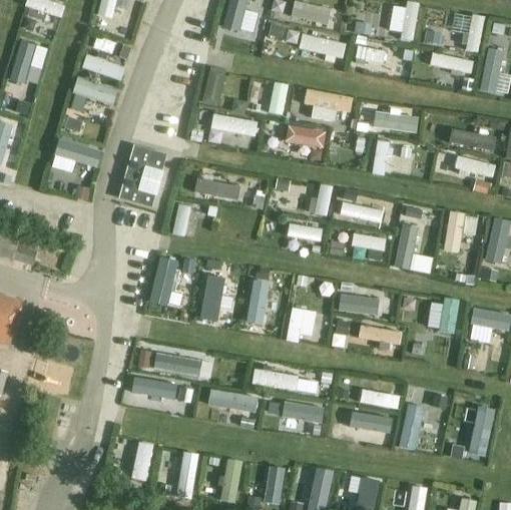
[(65,6),(47,0),(27,0),(26,6),(61,17),(65,6)]
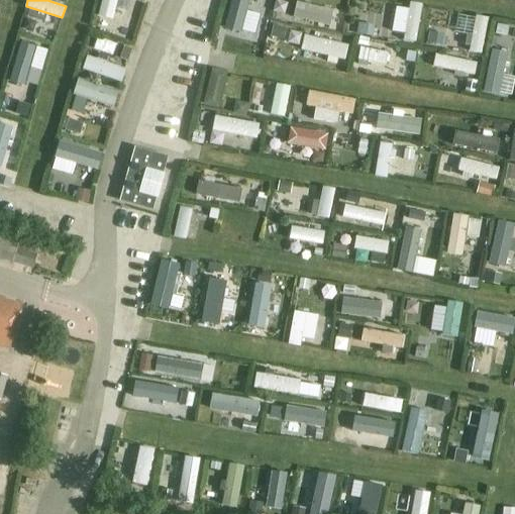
[(138,9),(103,0),(99,0),(96,11),(135,20),(138,9)]
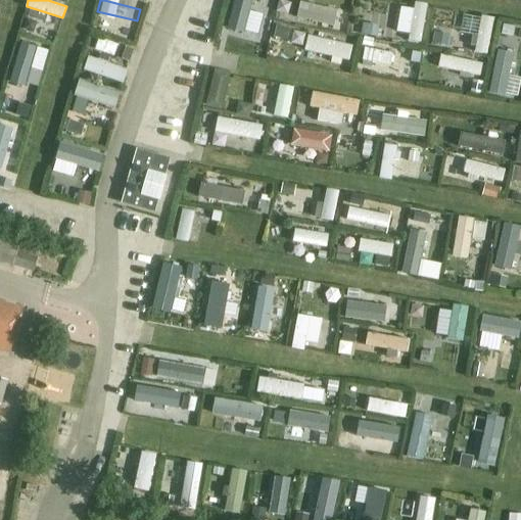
[(269,20),(273,0),(257,0),(253,16),(269,20)]
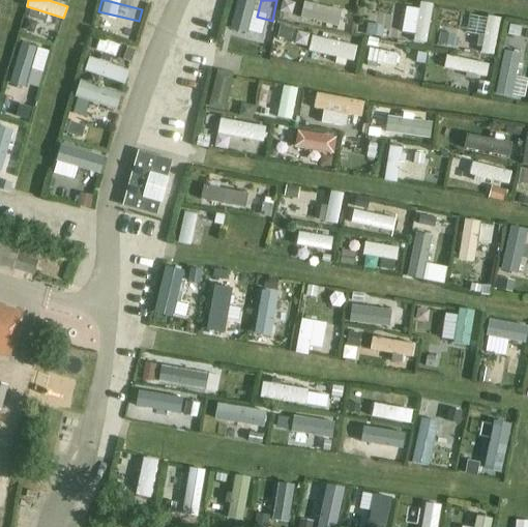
[(407,40),(413,2),(402,0),(398,21),(392,20),(391,27),(397,28),(394,38),(407,40)]
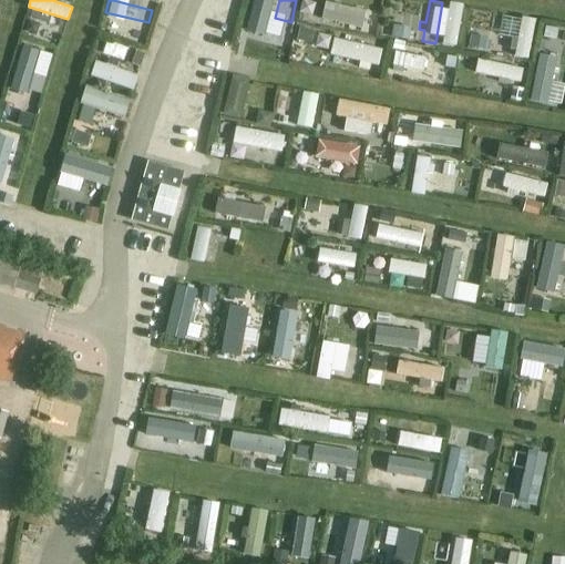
[(341,13),(308,7),(307,10),(302,9),(299,21),(304,22),(305,18),(338,26),(341,13)]
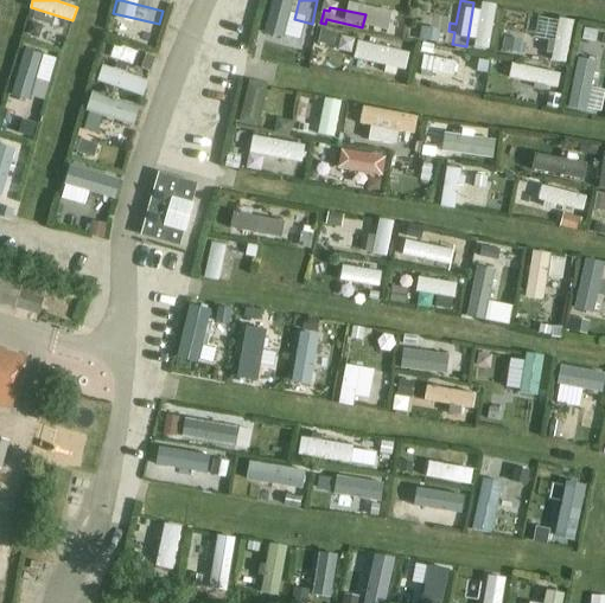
[(409,15),(381,10),(377,23),(407,29),(409,15)]
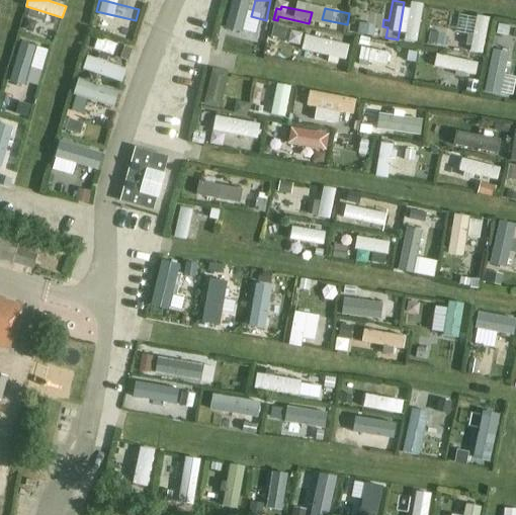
[(362,11),(365,31),(378,29),(375,9),(362,11)]
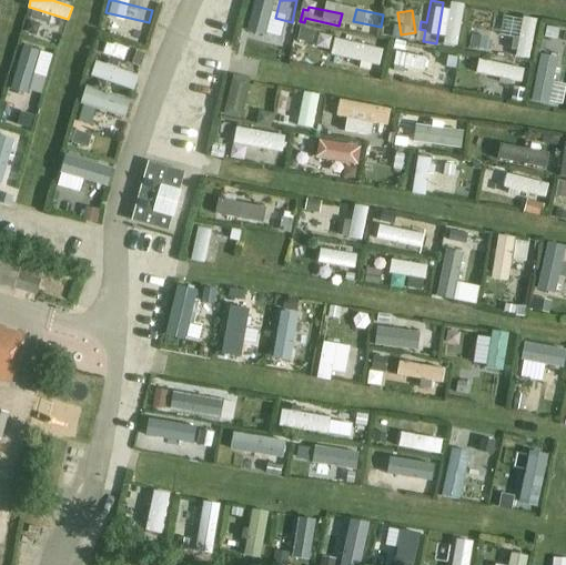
[(483,51),(491,12),(476,10),(472,33),(465,32),(464,39),(471,40),(468,49),(483,51)]
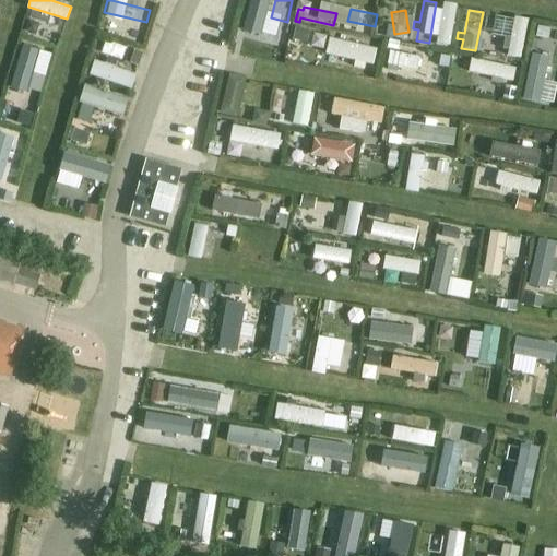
[(521,57),(528,19),(514,16),(511,39),(506,38),(504,47),(509,48),(508,55),(521,57)]
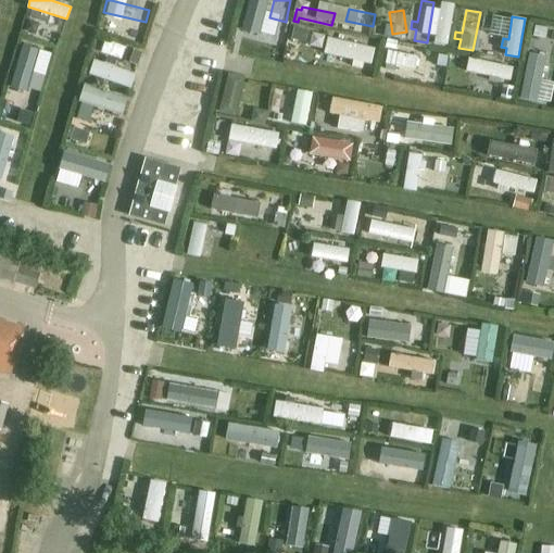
[(253,62),(262,22),(248,19),(238,59),(253,62)]
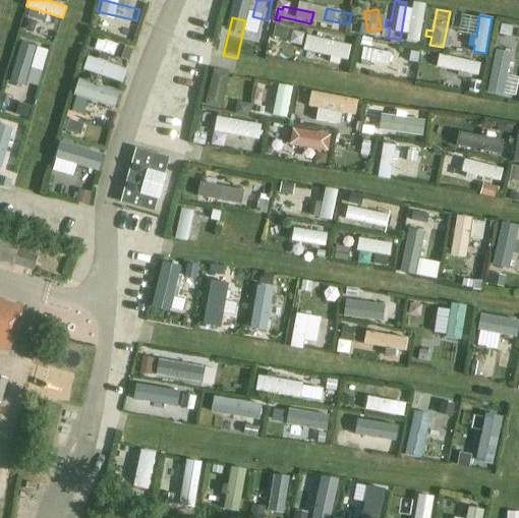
[(276,23),(269,58),(280,60),(287,25),(276,23)]
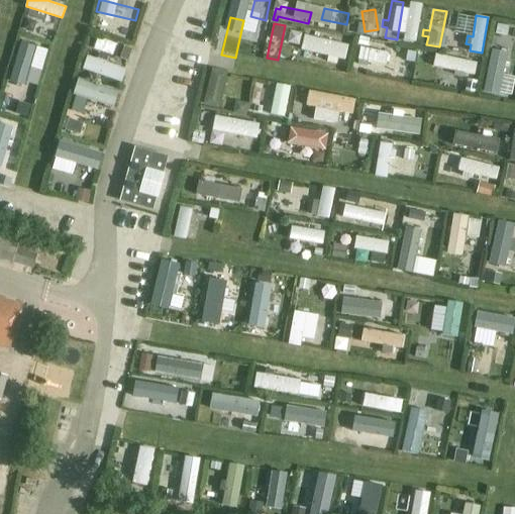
[(58,30),(46,27),(44,31),(34,29),(33,34),(42,37),(42,38),(54,42),(58,30)]
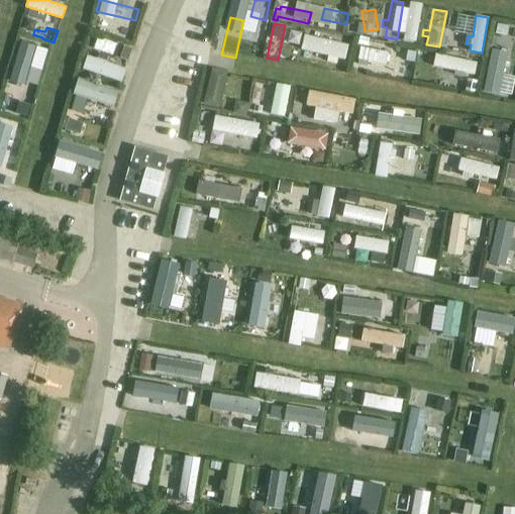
[(316,35),(309,64),(320,67),(327,38),(316,35)]
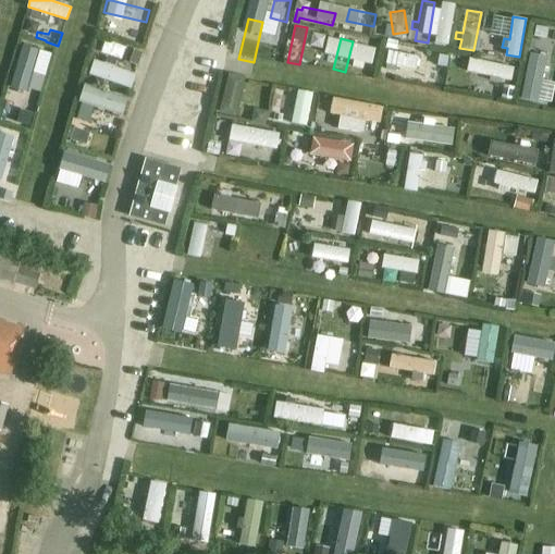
[(49,52),(24,45),(22,54),(25,56),(24,60),(29,61),(31,57),(47,61),(49,52)]
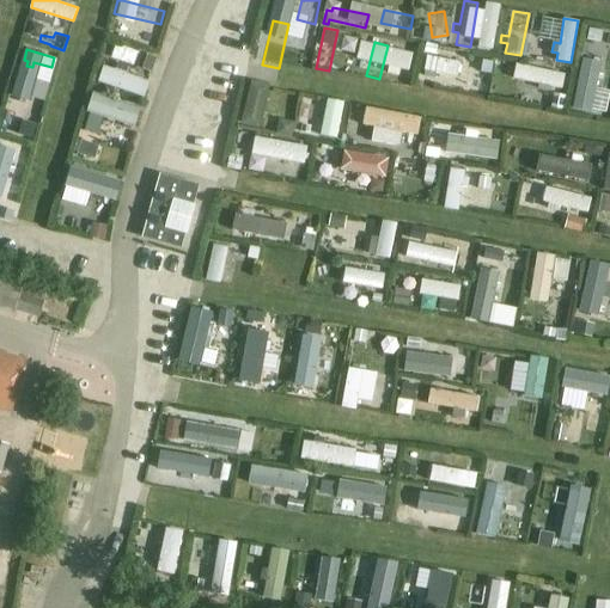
[(461,61),(427,55),(425,69),(426,69),(425,75),(435,78),(437,72),(457,75),(461,61)]
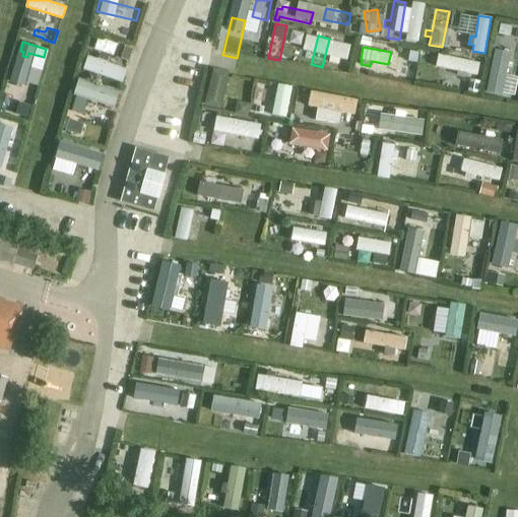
[(454,90),(461,55),(449,53),(442,88),(454,90)]
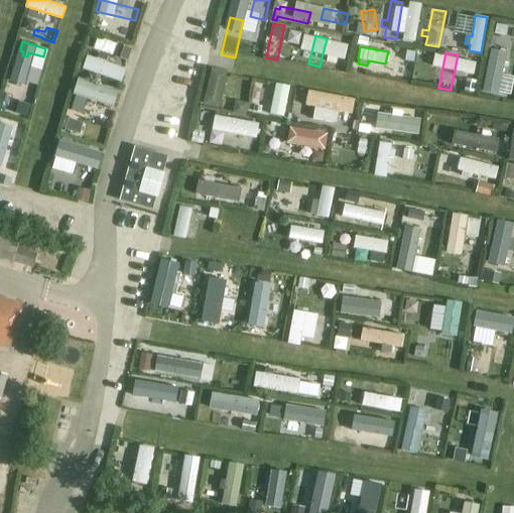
[(84,68),(121,81),(125,68),(105,60),(107,56),(99,53),(97,57),(89,54),(84,68)]
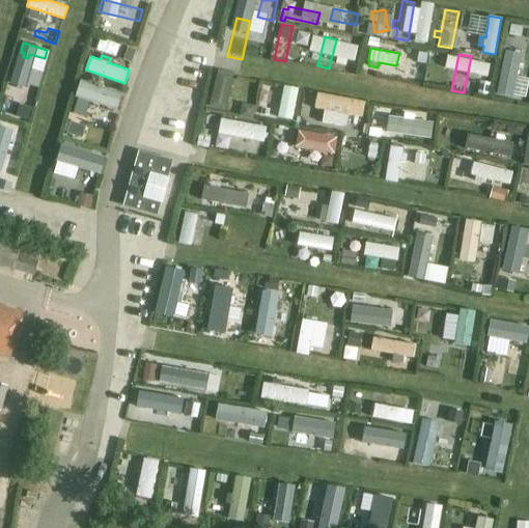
[(449,62),(413,55),(411,67),(447,75),(449,62)]
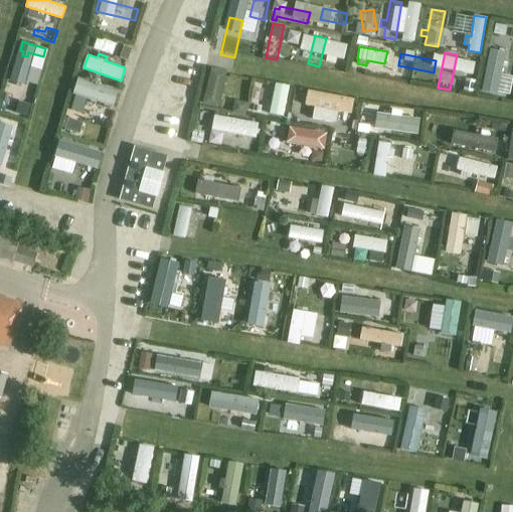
[(488,56),(481,92),(495,94),(502,59),(488,56)]
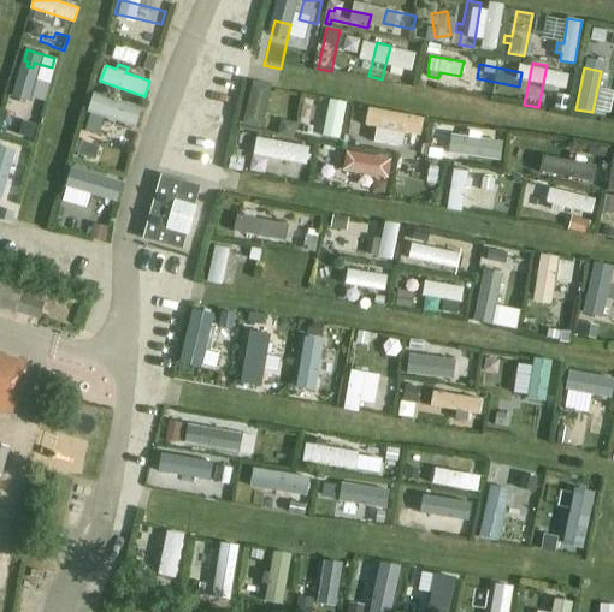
[(35,76),(29,94),(43,99),(49,81),(35,76)]
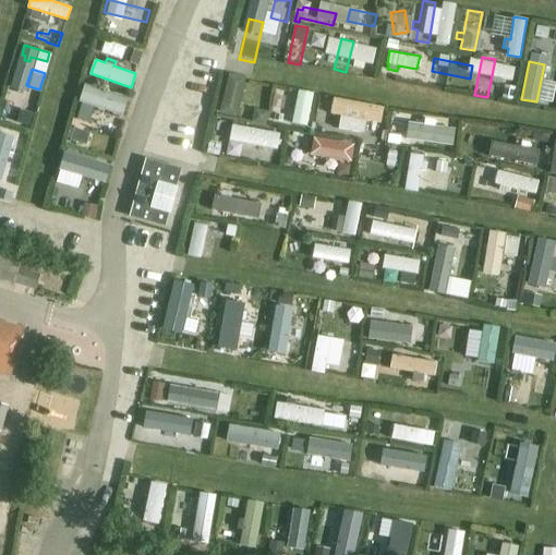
[(237,116),(246,77),(230,73),(224,99),(220,98),(217,109),(221,109),(220,112),(237,116)]
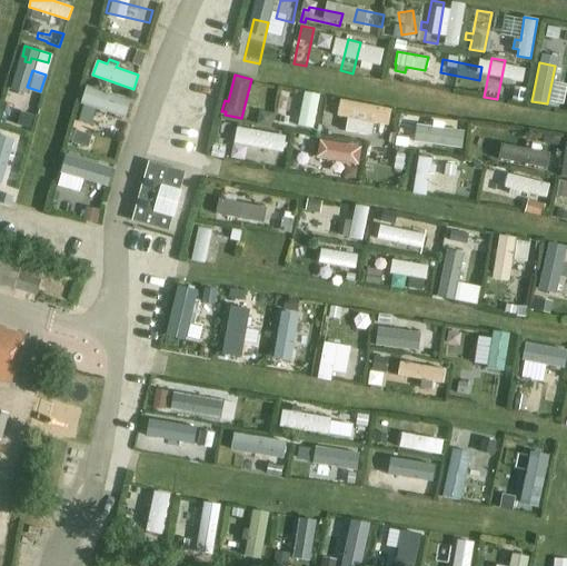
[(126,97),(96,88),(92,100),(106,105),(105,110),(111,112),(113,107),(122,109),(126,97)]
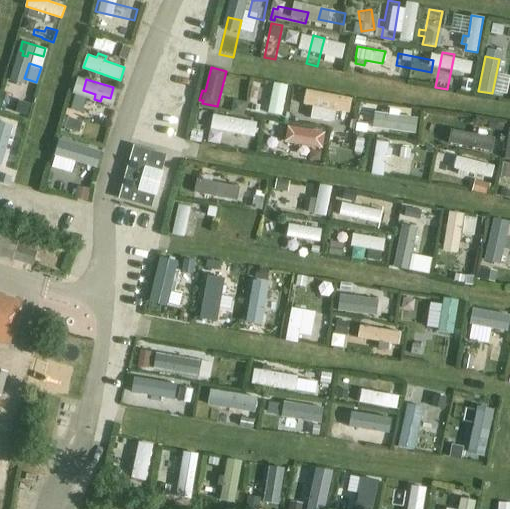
[(330,101),(343,101),(344,81),(331,80),(330,101)]
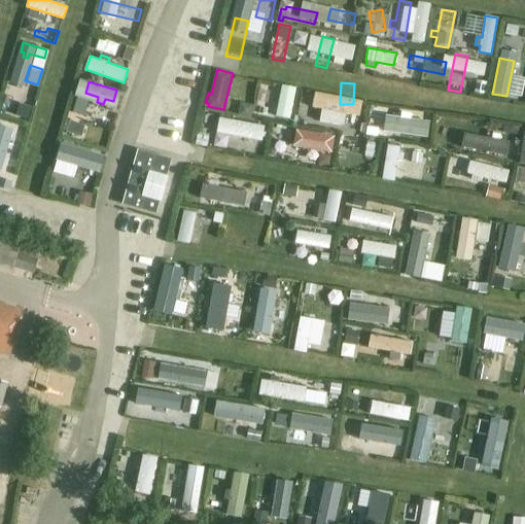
[(283,86),(278,115),(290,117),(295,90),(283,86)]
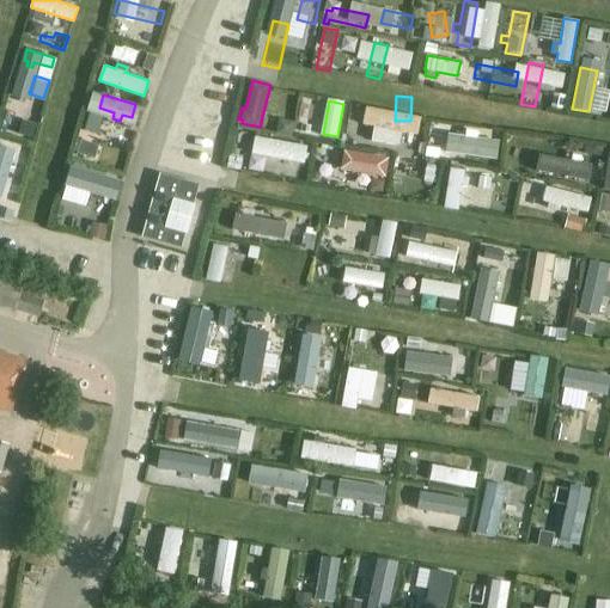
[(360,126),(397,128),(398,109),(363,106),(360,126)]
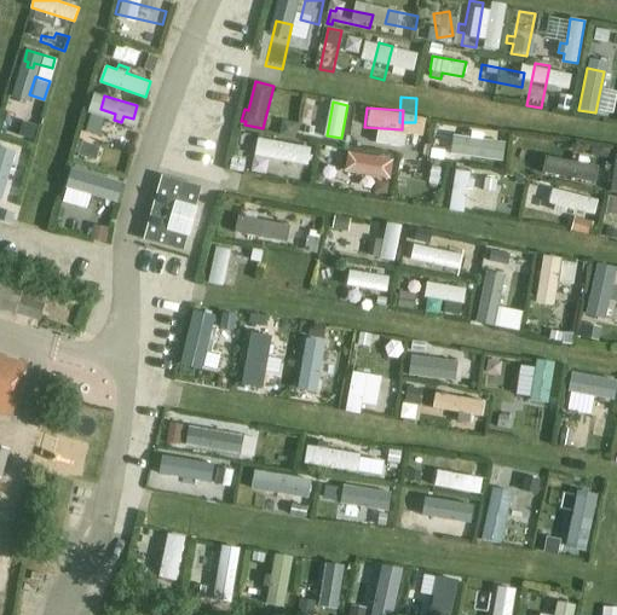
[(0,127),(0,128),(35,139),(39,126),(32,123),(33,117),(22,115),(19,120),(4,115),(0,127)]
